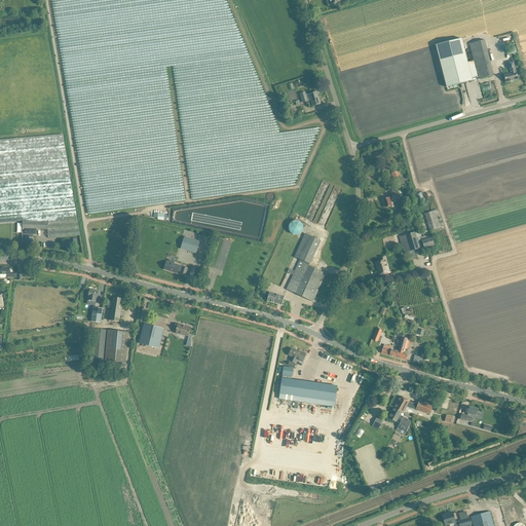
[(446,87),(460,83),(473,81),(472,79),(478,78),(479,79),(493,75),(484,40),(483,40),(470,44),(474,61),(467,63),(461,39),(436,45),(446,87)]
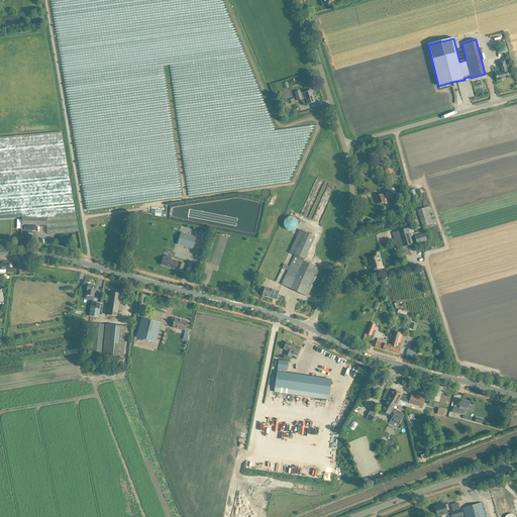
[(505,60),(499,62),(500,67),(502,72),(495,74),(497,81),(509,78),(507,71),(508,71),(505,60)]
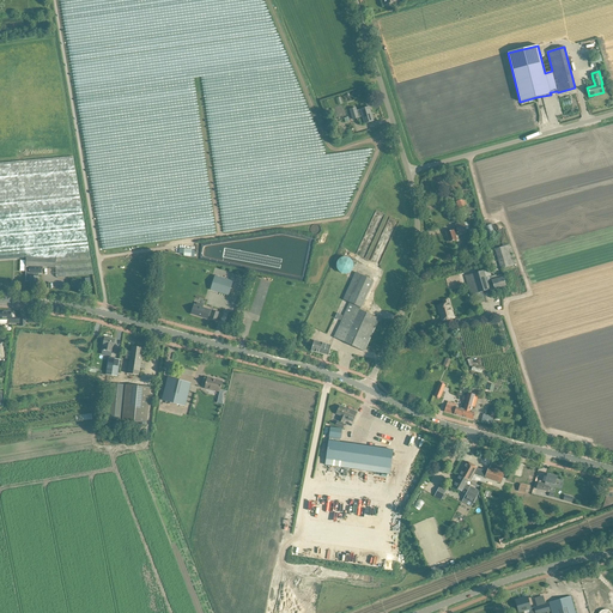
[(374,121),(371,115),(369,108),(369,107),(360,109),(362,113),(357,114),(356,108),(350,109),(352,120),(363,116),(365,123),(374,121)]
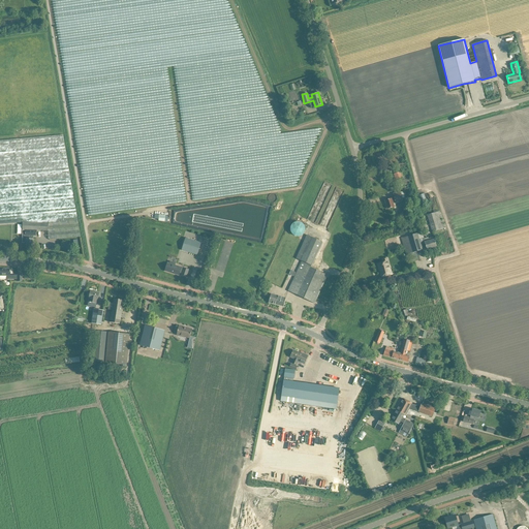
[(0,224),(23,222),(23,230),(25,230),(36,230),(48,230),(48,238),(50,240),(81,237),(62,135),(0,141),(0,224)]
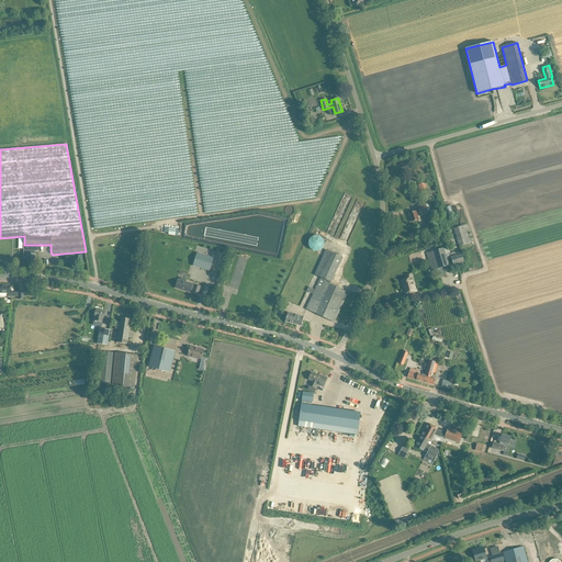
[(427,212),(425,204),(417,206),(418,210),(409,213),(412,222),(418,220),(417,216),(420,215),(420,213),(427,212)]
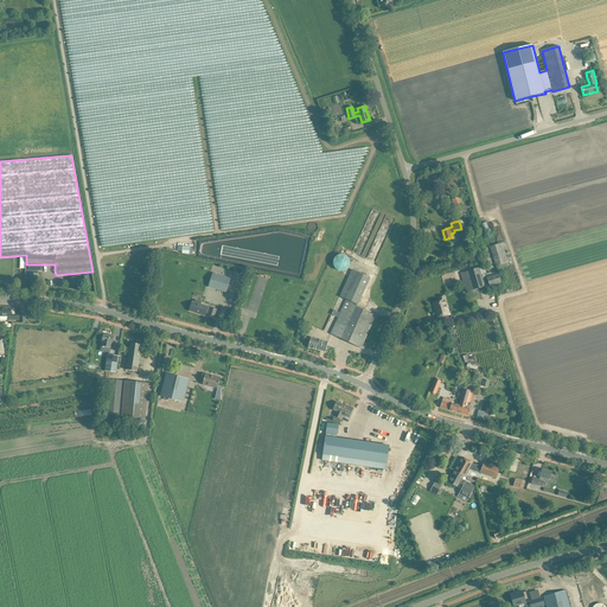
[(382,251),(388,242),(382,238),(377,248),(382,251)]
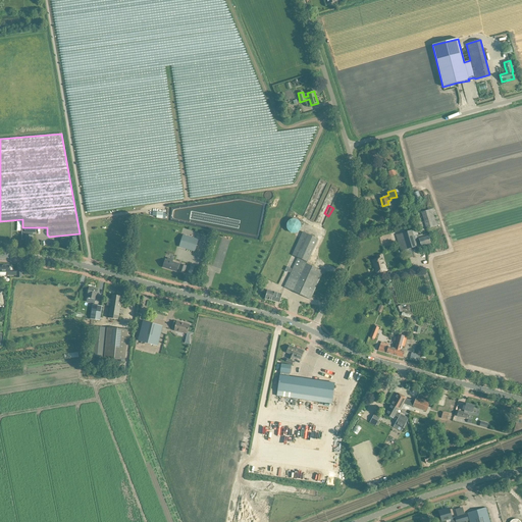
[(433,208),(421,212),(426,229),(438,225),(433,208)]
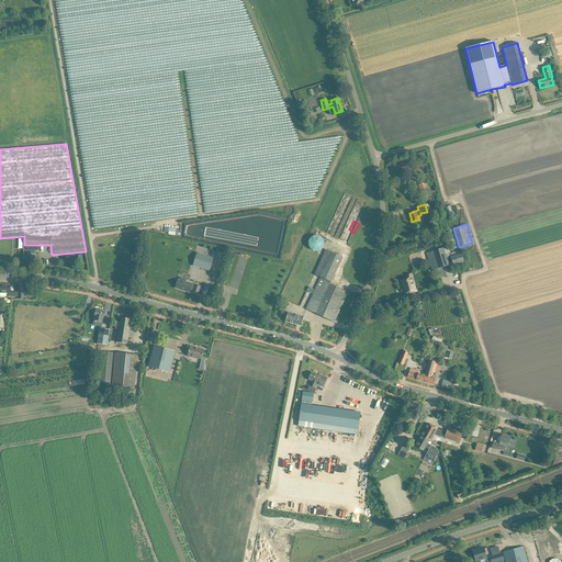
[(311,251),(322,254),(323,248),(326,249),(327,239),(313,237),(311,251)]
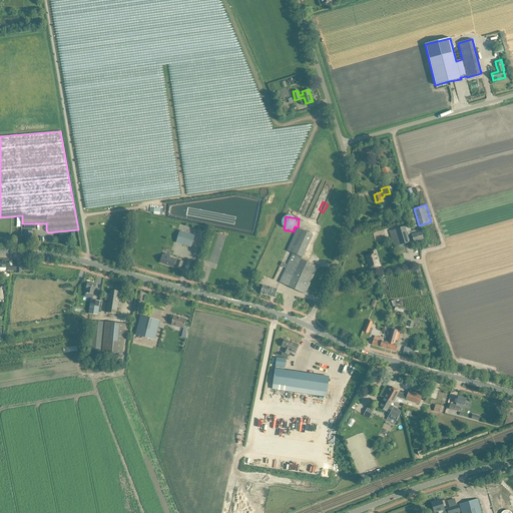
[(21,235),(24,235),(25,235),(25,238),(29,238),(31,239),(31,238),(32,238),(32,231),(32,228),(35,228),(35,223),(24,223),(22,223),(21,228),(22,228),(21,235)]
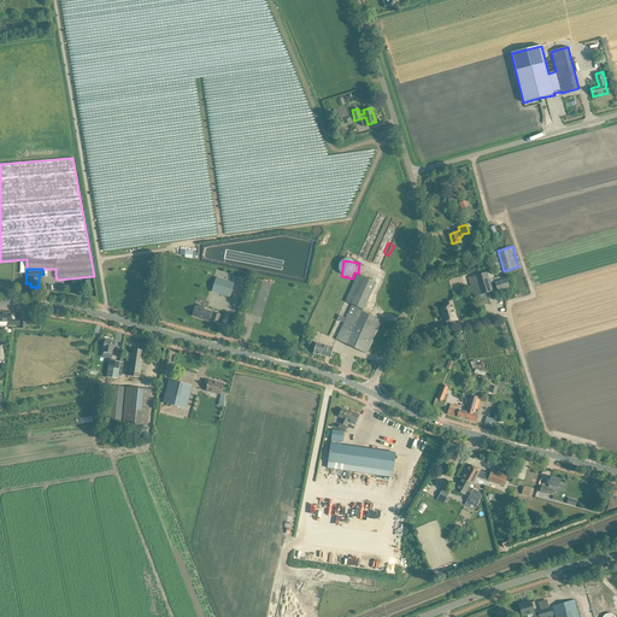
[(510,288),(506,276),(500,277),(499,276),(494,278),(492,271),(470,277),(476,297),(498,289),(498,291),(510,288)]
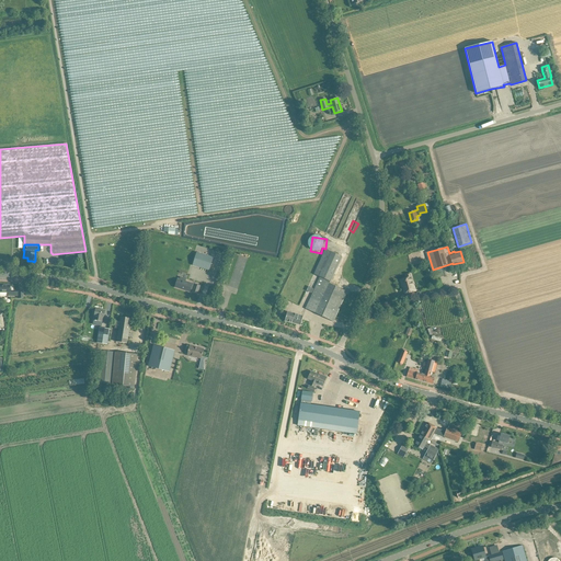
[(306,309),(333,322),(346,292),(329,284),(342,256),(325,249),(315,274),(320,277),(310,298),(306,309)]
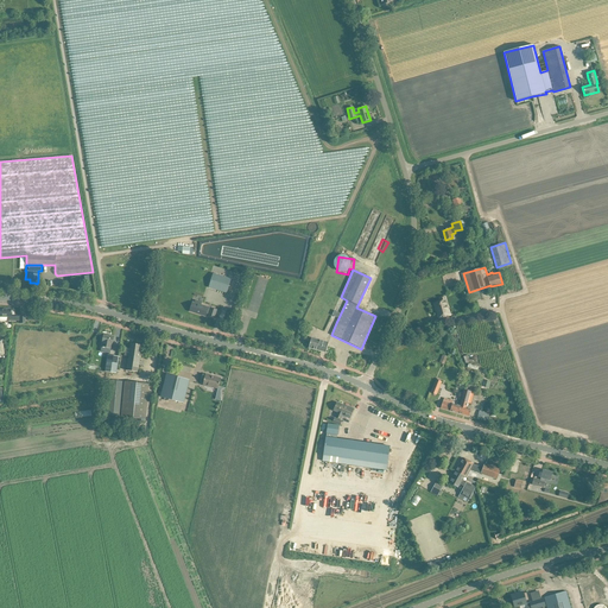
[(209,287),(227,293),(232,279),(213,273),(209,287)]
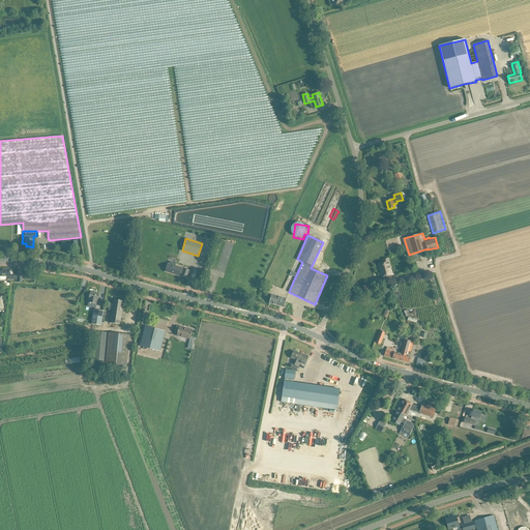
[(382,278),(392,275),(390,275),(388,266),(390,266),(388,259),(383,260),(384,263),(378,264),(380,272),(381,271),(382,278)]
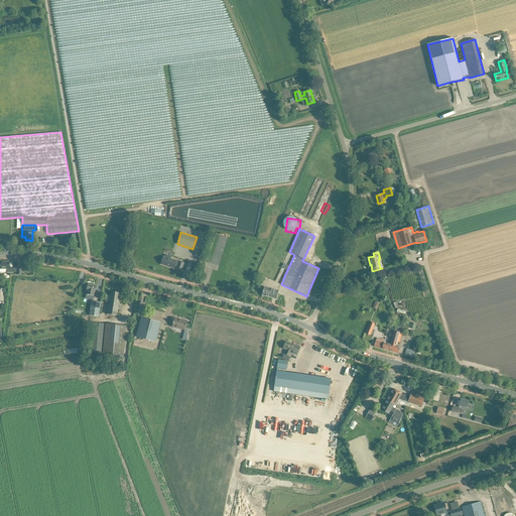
[(163,257),(161,264),(174,268),(175,266),(176,267),(177,267),(177,268),(181,270),(183,263),(179,262),(178,264),(176,263),(176,261),(170,259),(171,257),(166,255),(165,257),(163,257)]
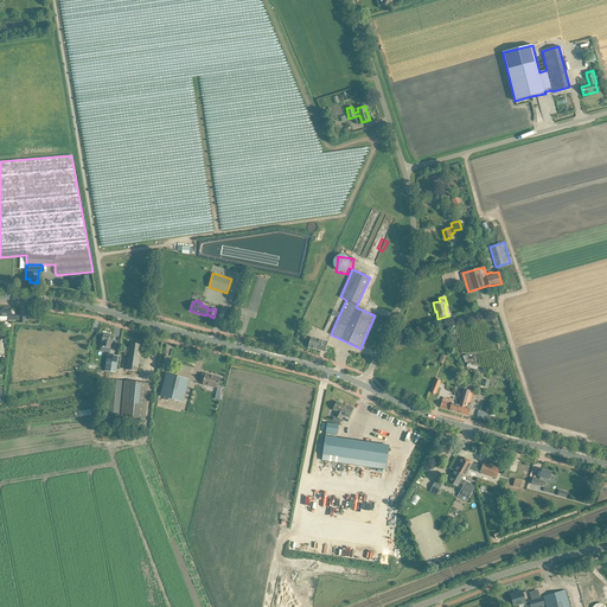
[(0,315),(7,317),(7,320),(20,320),(20,324),(25,324),(25,315),(11,315),(11,308),(0,308),(0,315)]
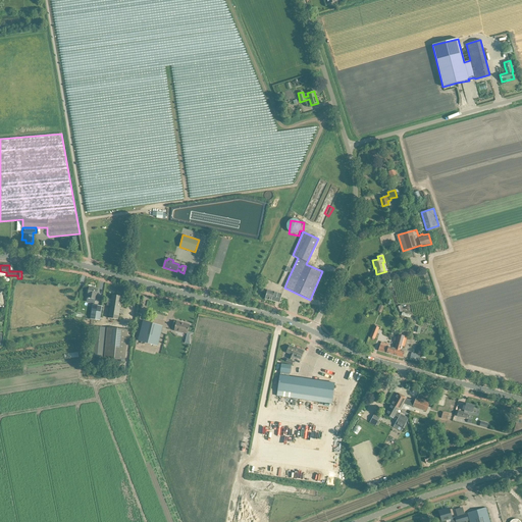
[(89,288),(88,294),(87,298),(96,300),(98,289),(89,288)]
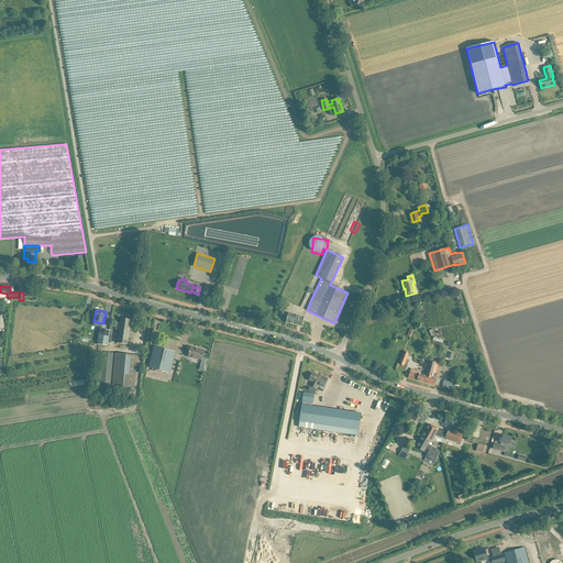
[(304,318),(288,313),(286,322),(301,327),(304,318)]
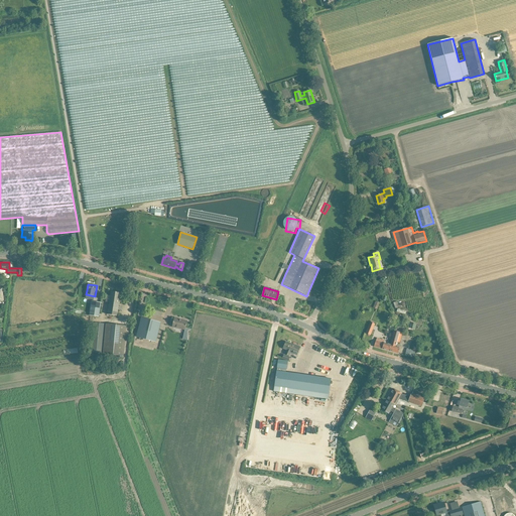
[(111,291),(108,314),(117,316),(120,293),(111,291)]
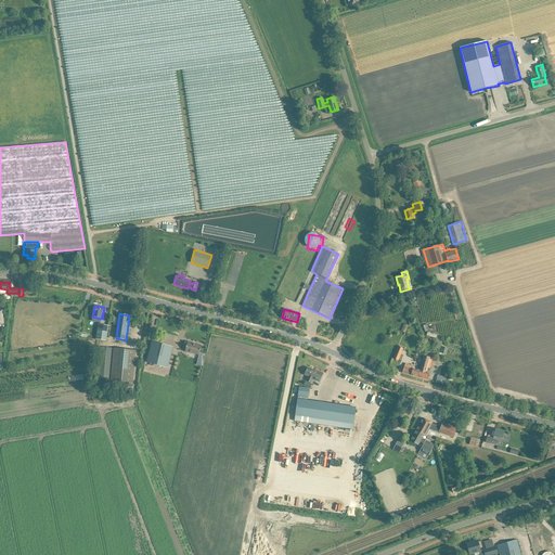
[(98,324),(95,339),(106,340),(108,326),(98,324)]
